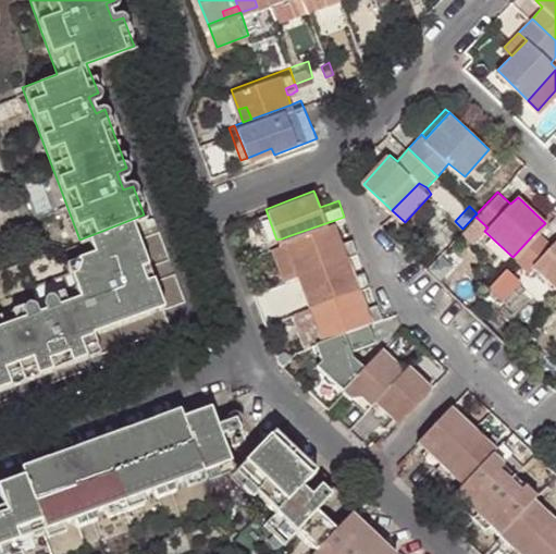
[(119,224),(123,237),(135,233),(149,228),(144,214),(119,224)]
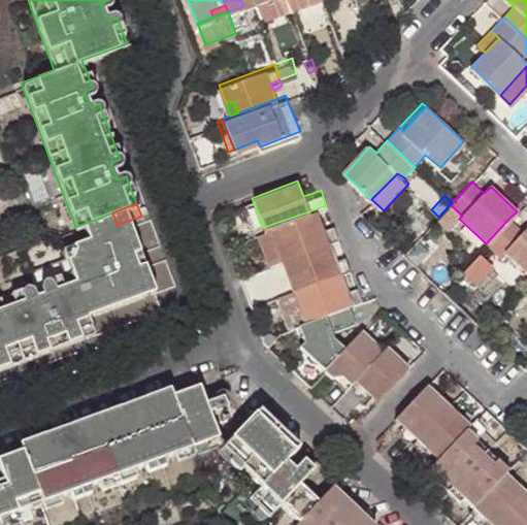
[(280,236),(272,239),(280,258),(287,255),(326,239),(337,235),(333,222),(322,226),(315,209),(275,223),(280,236)]
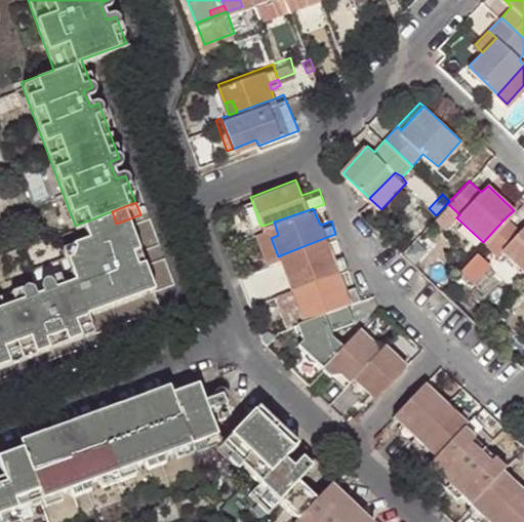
[(96,217),(101,230),(116,224),(112,211),(96,217)]
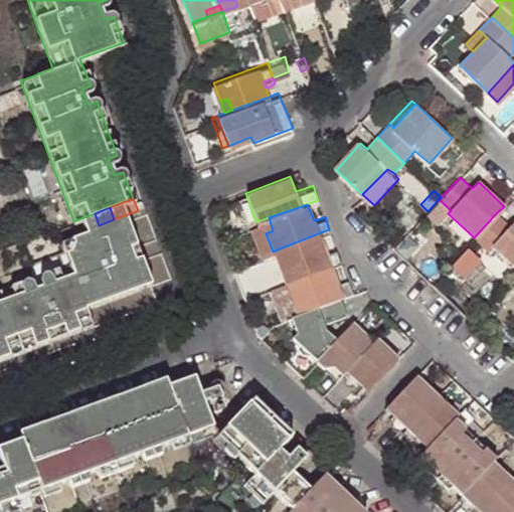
[(487,248),(491,245),(513,266),(513,219),(510,224),(497,212),(474,237),(487,248)]
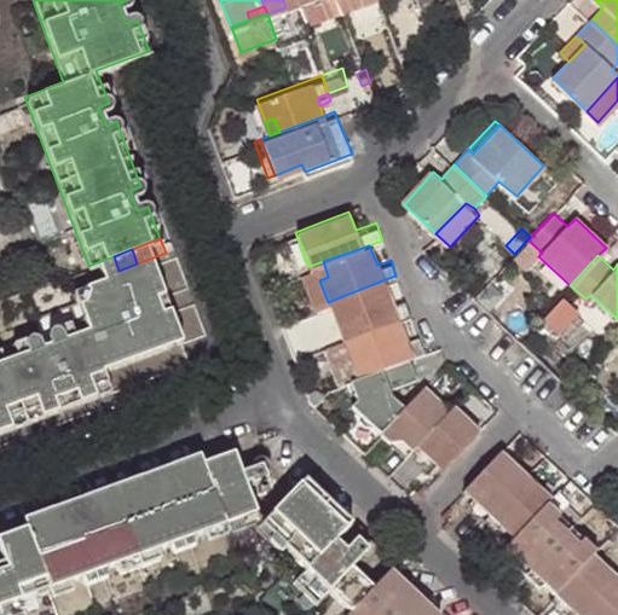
[(88,266),(93,280),(119,271),(114,256),(88,266)]
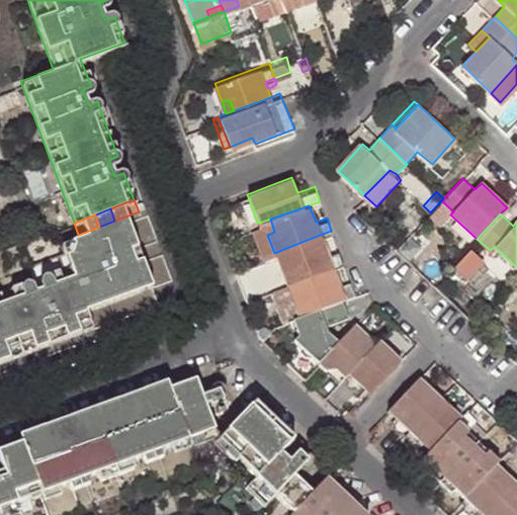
[(0,356),(91,324),(84,308),(151,283),(125,217),(114,221),(99,227),(78,235),(59,242),(68,262),(40,273),(45,283),(27,289),(23,278),(0,286),(0,356)]
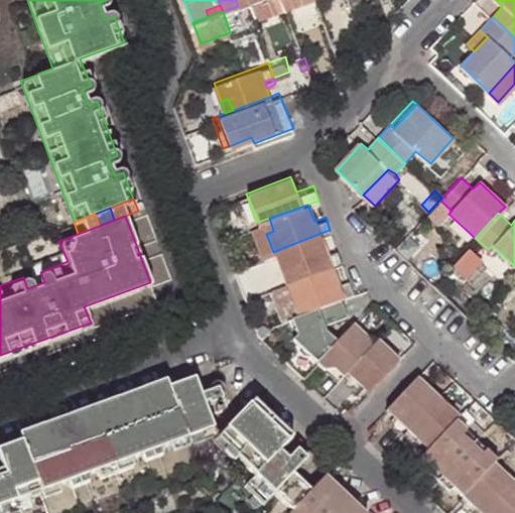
[(261,221),(266,234),(273,231),(269,218),(261,221)]
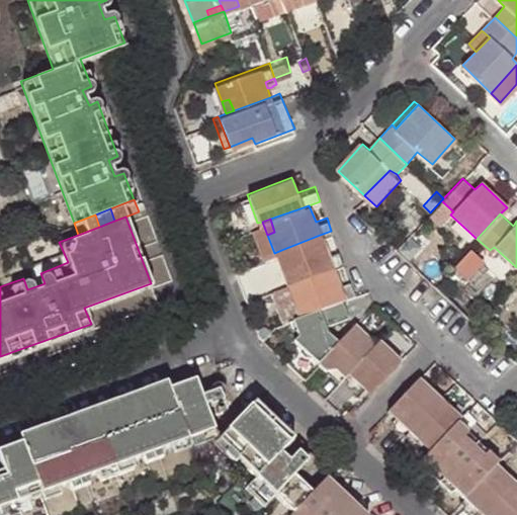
[(274,253),(267,235),(262,222),(257,223),(249,227),(260,258),(274,253)]
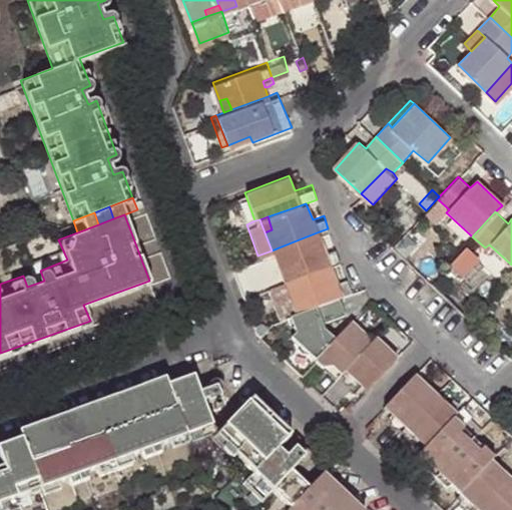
[(279,247),(285,262),(277,265),(282,280),(290,277),(329,264),(340,260),(335,245),(324,249),(317,232),(279,247)]
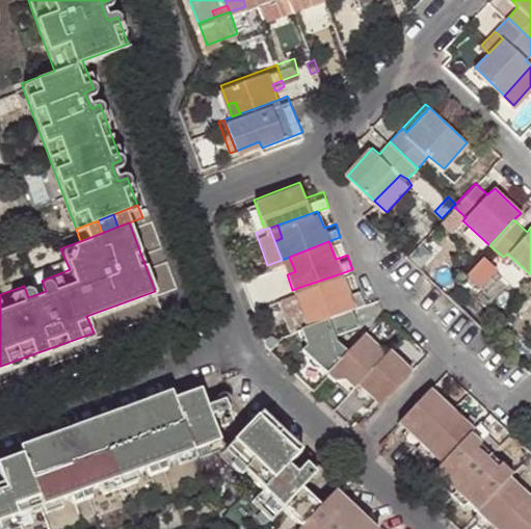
[(289,257),(282,260),(287,274),(295,271),(289,257)]
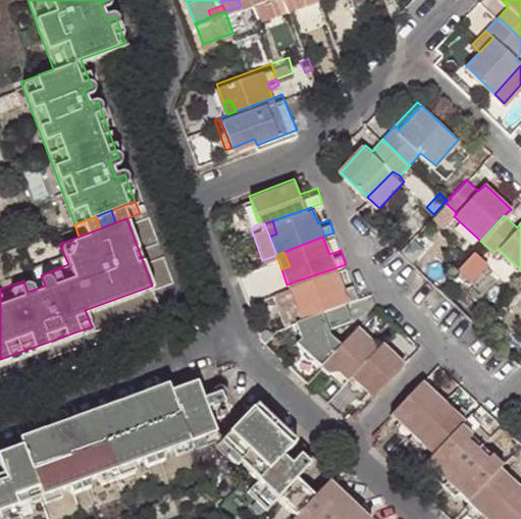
[(300,297),(293,300),(299,318),(347,302),(358,298),(352,281),(341,284),(334,268),(295,281),(300,297)]
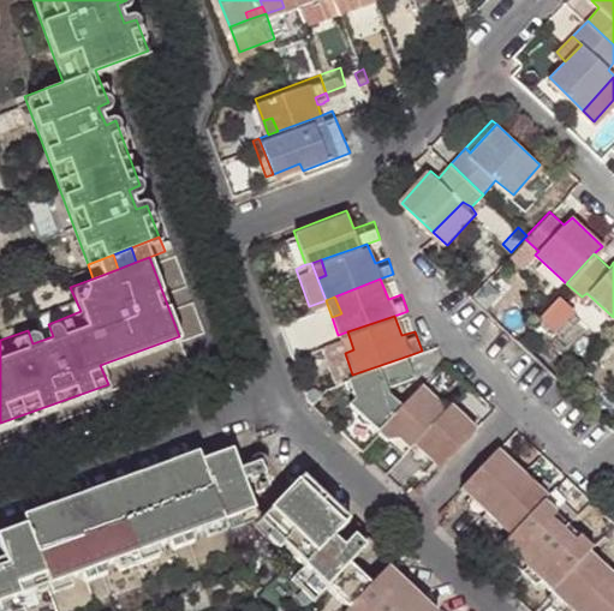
[(338,335),(345,353),(353,349),(347,331),(338,335)]
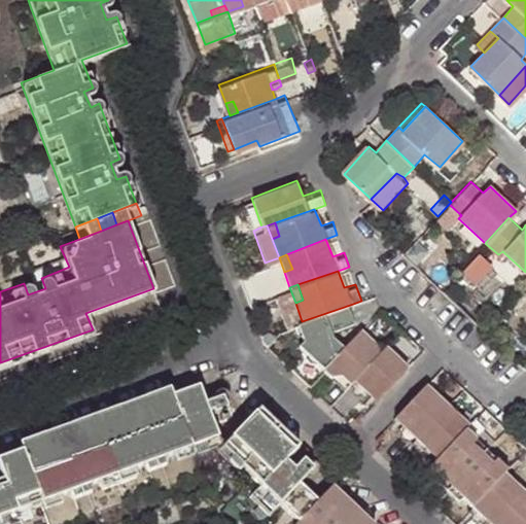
[(334,374),(339,369),(353,382),(357,378),(378,397),(409,363),(388,344),(384,349),(361,329),(345,347),(330,333),(356,321),(350,305),(302,321),(299,322),(304,338),(301,343),(334,374)]
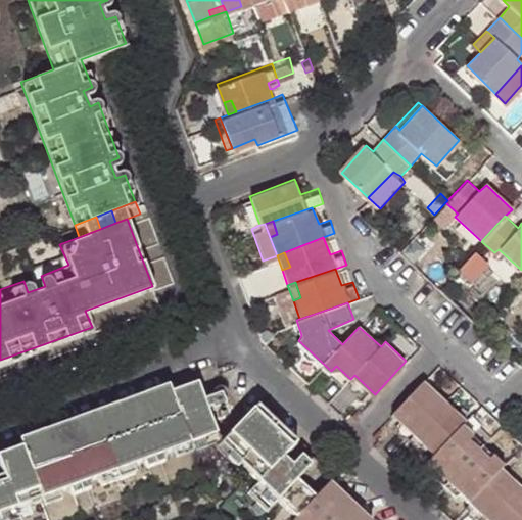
[(345,384),(350,379),(336,366),(331,371),(345,384)]
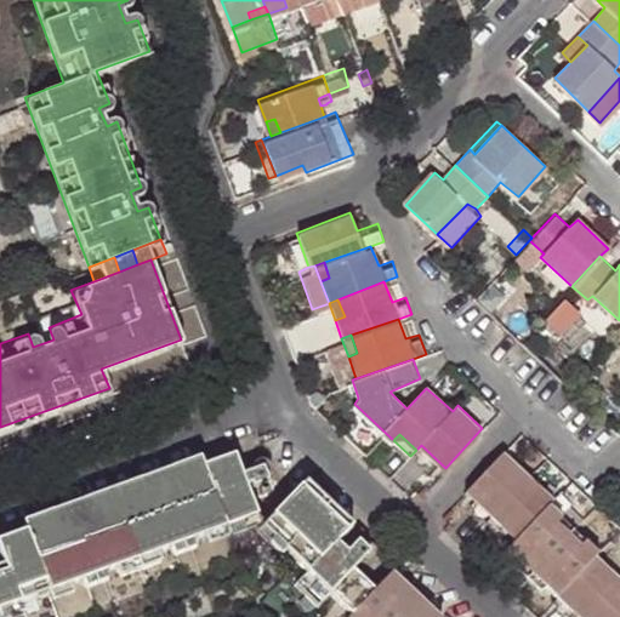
[(506,450),(466,491),(477,497),(512,531),(519,537),(510,548),(519,558),(515,563),(541,587),(547,582),(559,593),(576,610),(584,616),(619,616),(619,575),(597,554),(601,548),(552,503),(556,497),(506,450)]
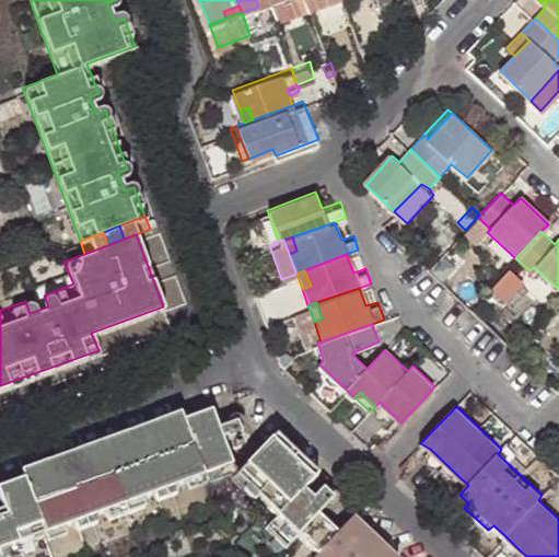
[(105,447),(85,453),(77,457),(51,466),(44,470),(26,476),(28,484),(0,492),(0,499),(3,509),(4,514),(0,515),(0,556),(18,556),(24,555),(21,548),(18,540),(31,535),(46,530),(45,526),(63,520),(73,517),(92,509),(105,505),(108,512),(144,499),(142,491),(152,487),(173,480),(188,475),(205,470),(219,465),(231,460),(222,433),(218,422),(211,407),(189,415),(184,417),(167,424),(156,427),(132,436),(105,447)]
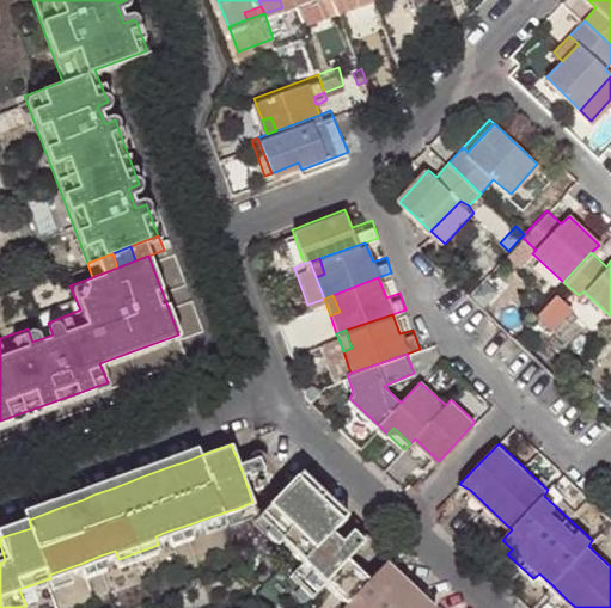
[(260,462),(261,462),(262,461),(264,459),(266,456),(266,454),(266,450),(263,448),(261,447),(258,446),(256,446),(252,447),(250,448),(249,450),(249,454),(249,456),(251,460),(254,461),(257,462),(260,462)]
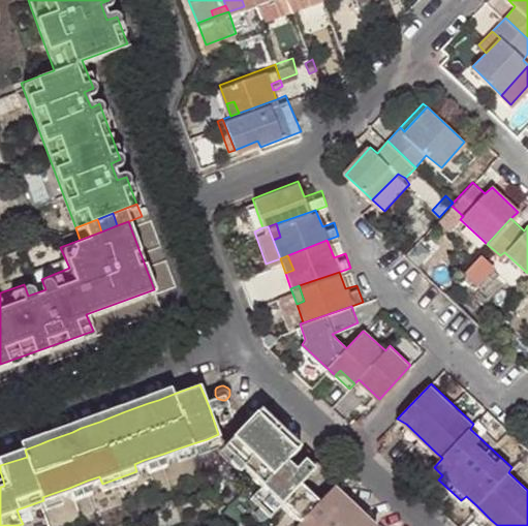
[(174,394),(172,387),(154,393),(158,400),(174,394)]
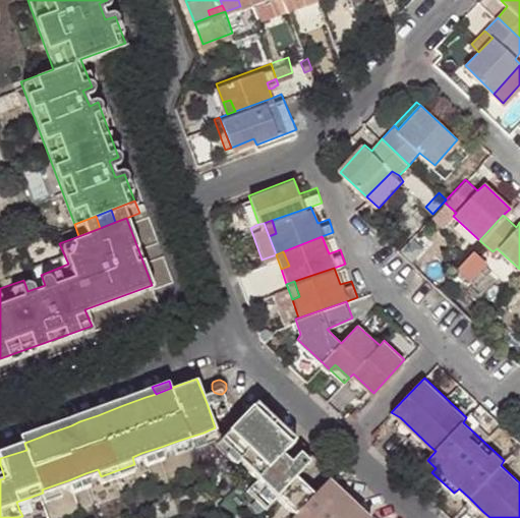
[(146,397),(156,394),(152,387),(142,390),(146,397)]
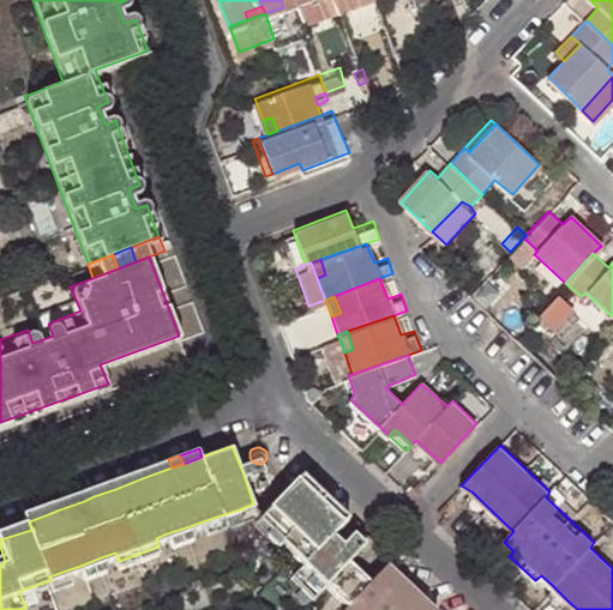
[(252,461),(250,458),(239,463),(244,475),(252,471),(256,477),(266,472),(262,464),(260,464),(258,464),(254,463),(252,461)]
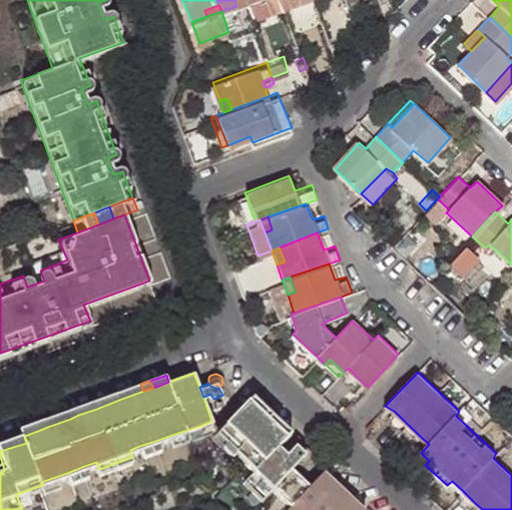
[(121,399),(143,391),(140,384),(118,392),(121,399)]
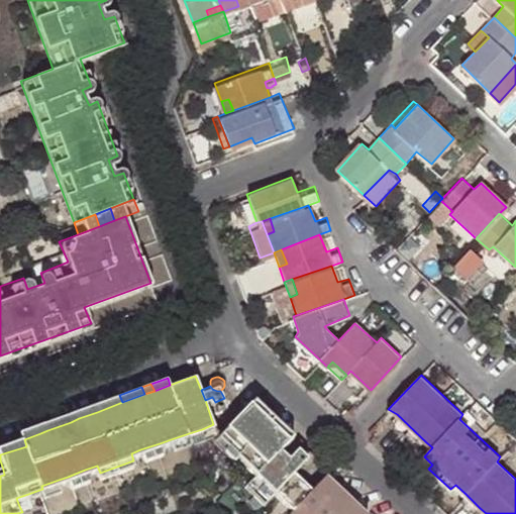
[(97,412),(122,402),(119,395),(94,405),(97,412)]
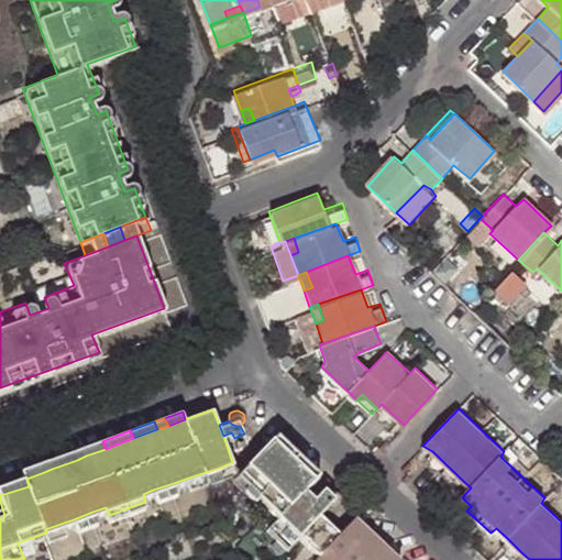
[(273,439),(316,480),(321,474),(278,434),(273,439)]
